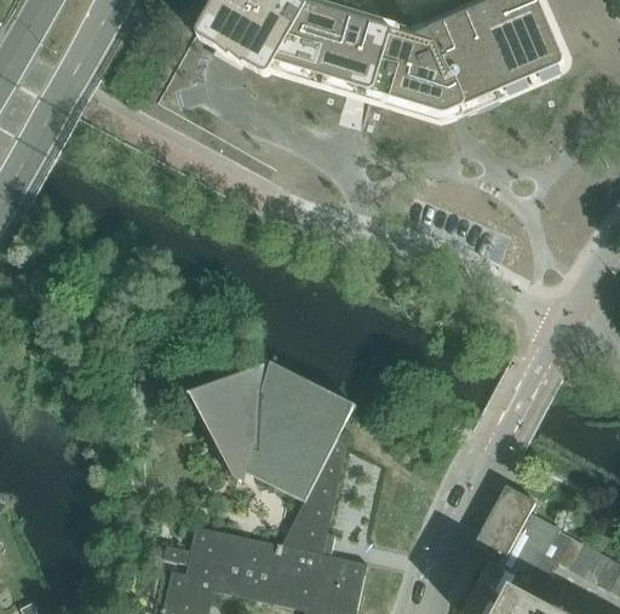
[(194,29),(194,30),(195,30),(195,32),(195,33),(195,34),(196,34),(196,35),(197,35),(197,36),(199,36),(213,45),(210,51),(240,68),(244,62),(258,70),(259,70),(259,72),(260,72),(262,72),(263,72),(264,72),(265,72),(265,70),(267,70),(268,70),(268,69),(269,69),(269,68),(274,59),(319,73),(365,87),(366,87),(367,87),(388,93),(388,95),(437,109),(438,109),(440,109),(440,110),(441,110),(442,110),(443,110),(443,109),(445,109),(446,109),(459,103),(507,82),(556,62),(557,61),(558,61),(558,59),(560,59),(560,58),(561,58),(561,57),(561,56),(561,55),(561,53),(561,52),(561,51),(538,0),(210,0),(195,26),(195,27),(195,28),(194,29)]
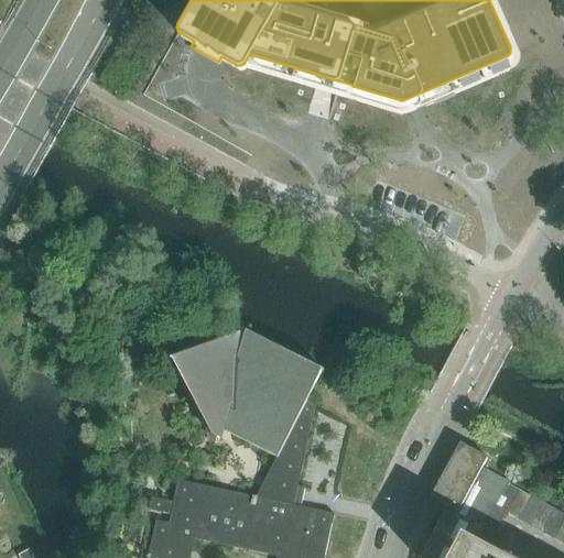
[(324,367),(246,326),(172,357),(176,364),(177,364),(212,430),(223,435),(224,426),(275,453),(257,493),(179,477),(169,520),(156,516),(147,557),(188,557),(196,527),(205,529),(203,538),(277,555),(275,557),(323,557),(332,521),(334,510),(301,503),(304,483),(297,482),(315,401),(305,395),(320,370),(322,371),(324,367)]
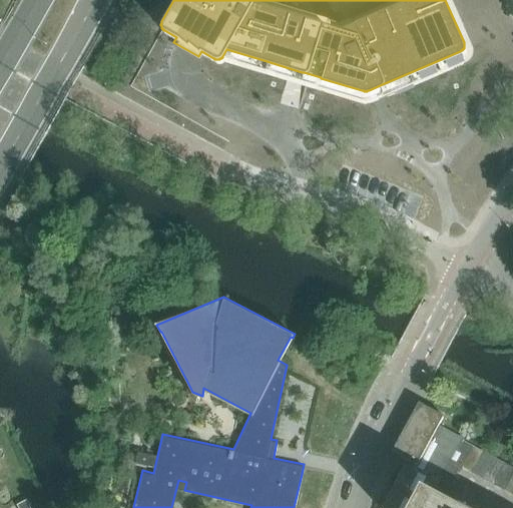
[(439,476),(449,482),(457,467),(458,467),(473,442),(438,423),(444,412),(419,399),(392,449),(408,458),(439,476)]
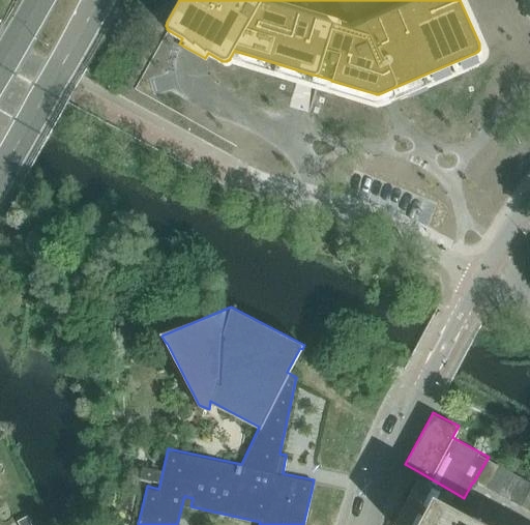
[(499,462),(489,457),(476,478),(488,485),(499,462)]
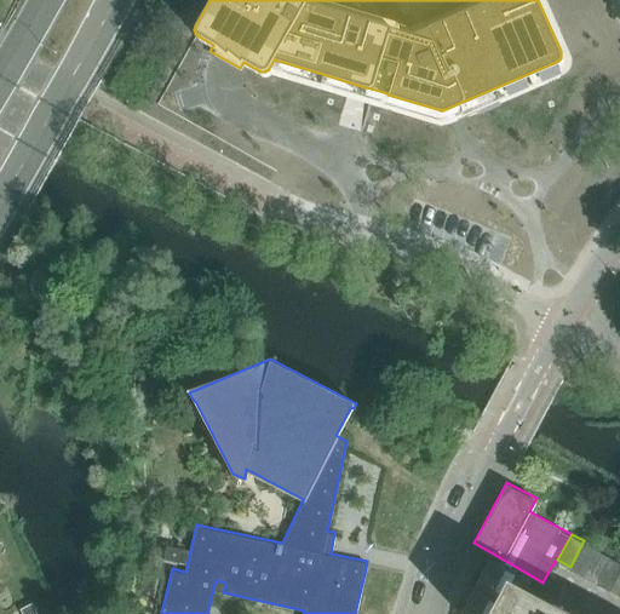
[(597,547),(584,540),(570,567),(583,573),(597,547)]
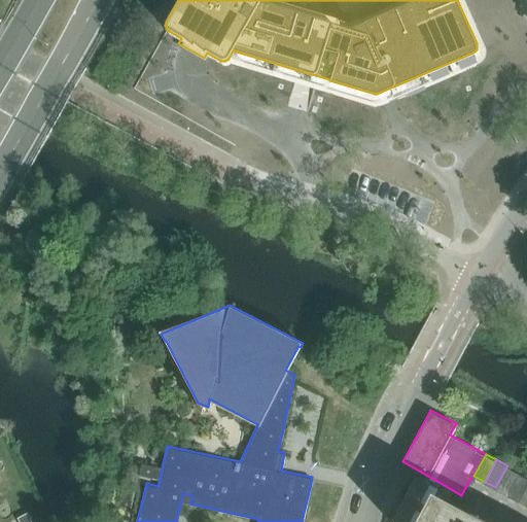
[(519,472),(507,465),(495,487),(506,493),(519,472)]
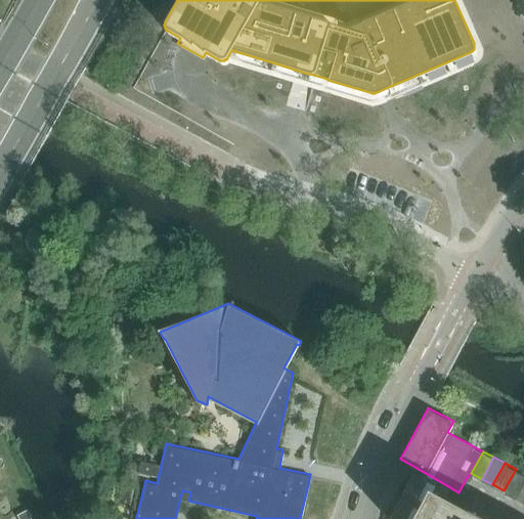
[(448,486),(417,469),(389,518),(430,518),(441,501),(448,486)]
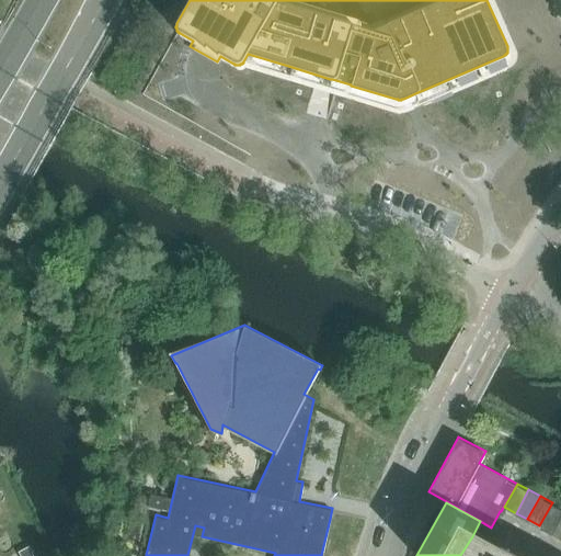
[(560,512),(560,507),(552,502),(539,525),(551,532),(560,512)]
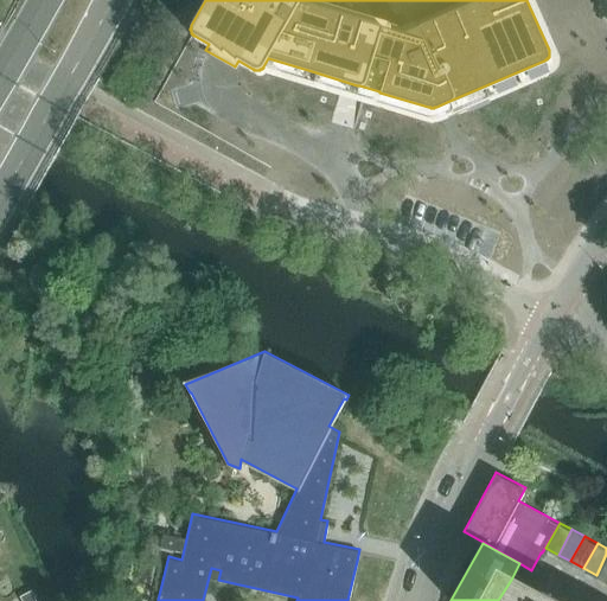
[(606,554),(596,575),(606,580),(606,554)]
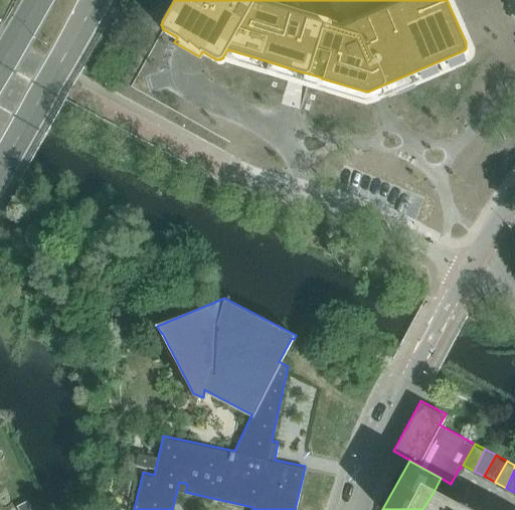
[(470,509),(461,505),(461,506),(434,492),(422,509),(470,509)]
